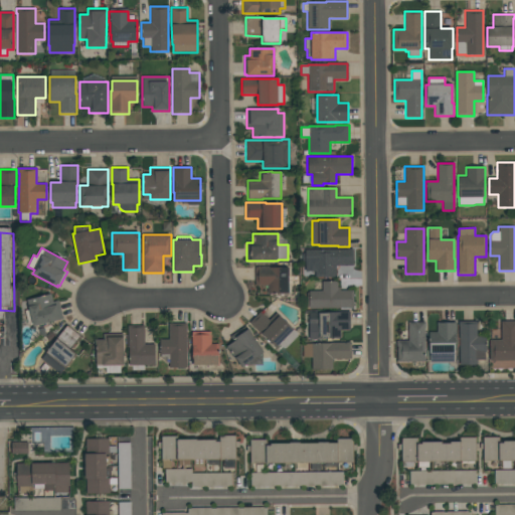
[(353,248),(353,266),(336,266),(336,278),(315,278),(315,272),(305,272),(305,249),(346,249),(346,248),(353,248)]
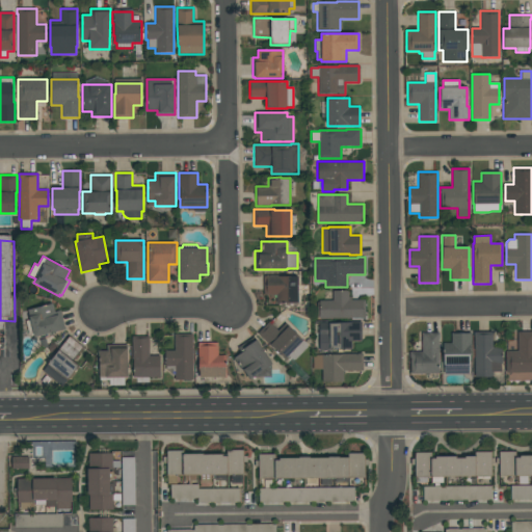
[(298,302),(288,302),(288,303),(276,303),(276,295),(266,295),(266,275),(288,275),(288,276),(298,276),(298,302)]
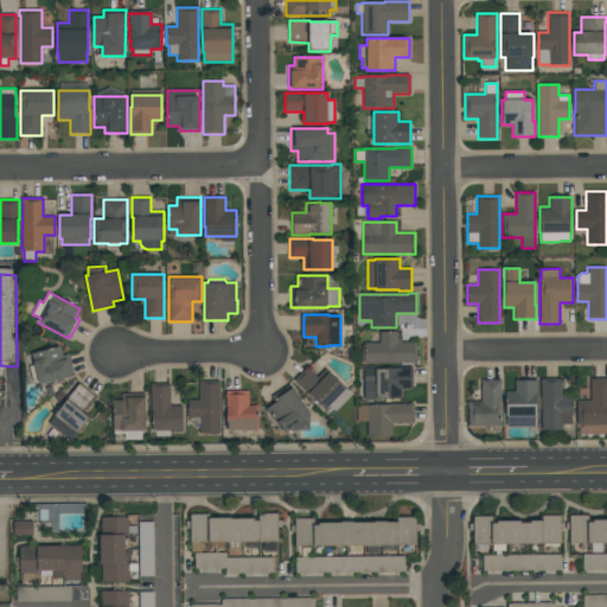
[(416,363),(364,363),(364,343),(379,343),(379,331),(397,331),(397,338),(401,338),(401,342),(416,342),(416,363)]
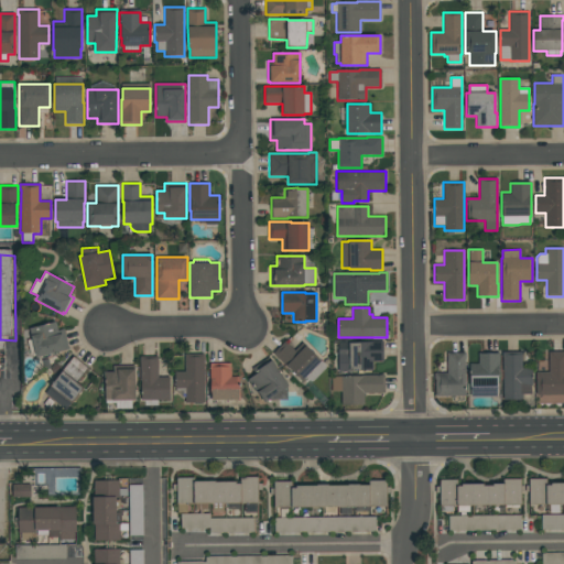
[(35,357),(35,355),(31,356),(26,340),(31,339),(29,328),(55,322),(57,331),(64,328),(69,349),(35,357)]
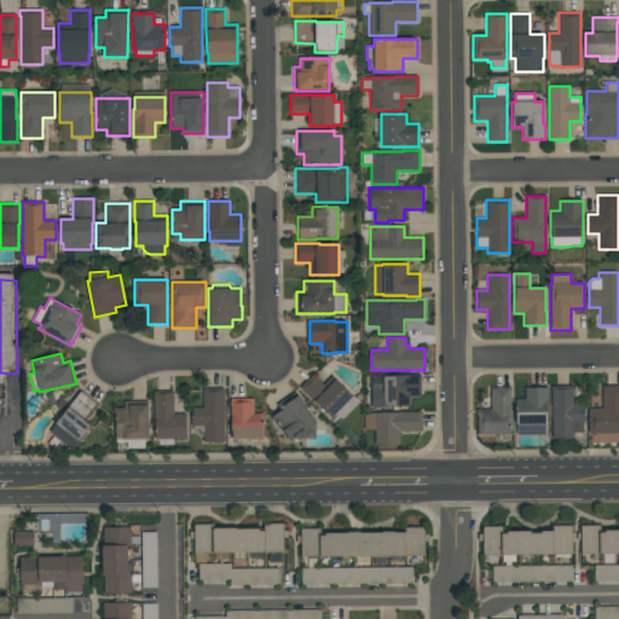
[(299,387),(312,374),(323,383),(331,375),(359,403),(341,420),(335,414),(331,418),(323,410),(323,411),(299,387)]
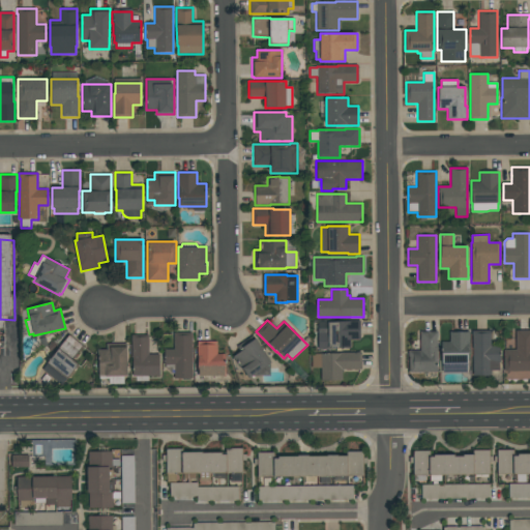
[(360,340),(350,340),(350,348),(341,348),(341,350),(336,351),(335,348),(328,349),(318,350),(318,333),(317,333),(317,325),(318,325),(318,321),(328,321),(328,322),(339,322),(339,321),(349,321),(359,321),(360,340)]
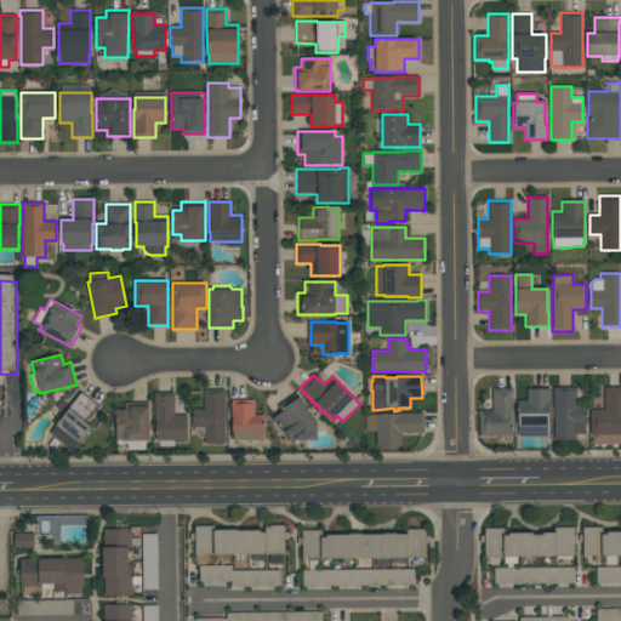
[(512,437),(479,437),(479,417),(478,417),(478,410),(493,410),(493,387),(512,387),(512,437)]
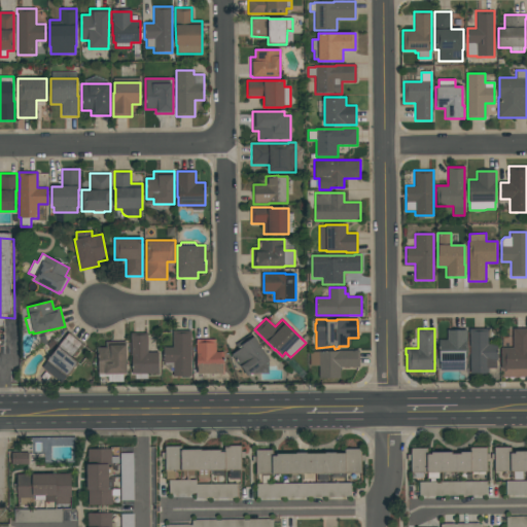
[(468,374),(469,328),(488,328),(488,344),(497,344),(497,360),(496,360),(496,369),(488,369),(488,374),(468,374)]
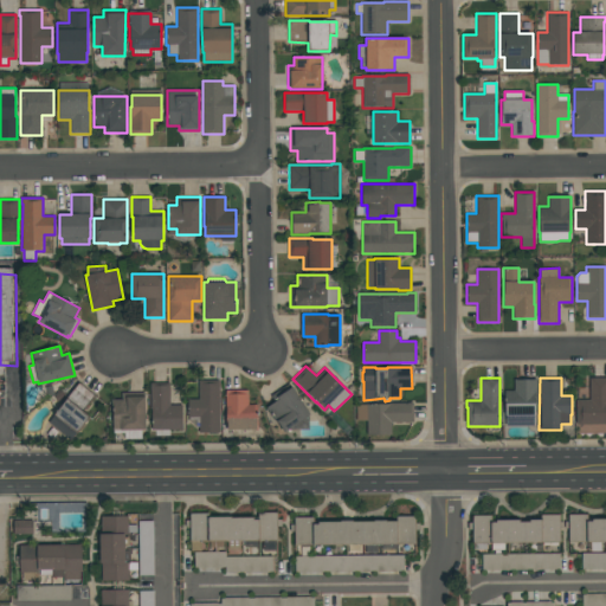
[(575,400),(590,400),(590,378),(605,378),(605,425),(577,425),(577,406),(575,406),(575,400)]
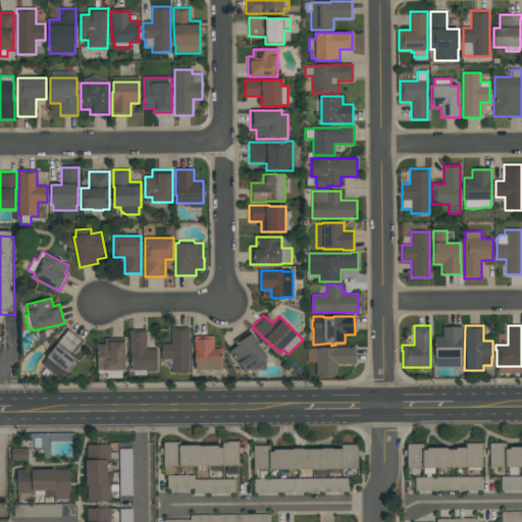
[(462,326),(462,341),(461,341),(461,358),(461,367),(436,367),(436,360),(434,360),(434,336),(442,336),(442,326),(462,326)]
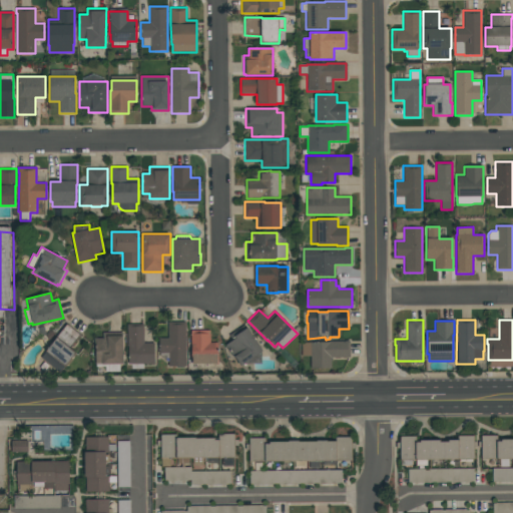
[(186,322),(186,366),(168,366),(168,362),(166,362),(166,356),(160,356),(160,353),(158,353),(158,338),(168,338),(168,322),(186,322)]
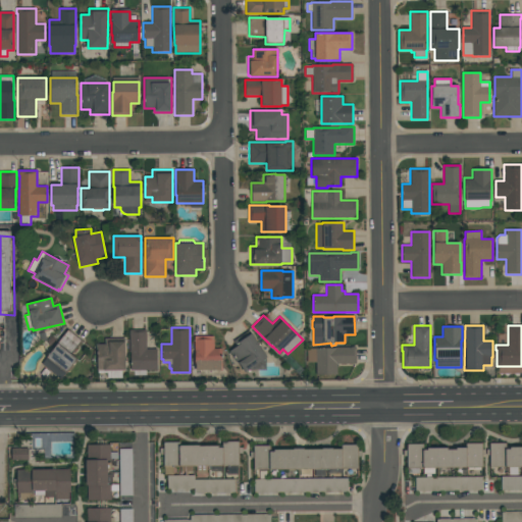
[(83,342),(71,354),(77,359),(60,380),(41,364),(58,344),(57,343),(68,329),(83,342)]
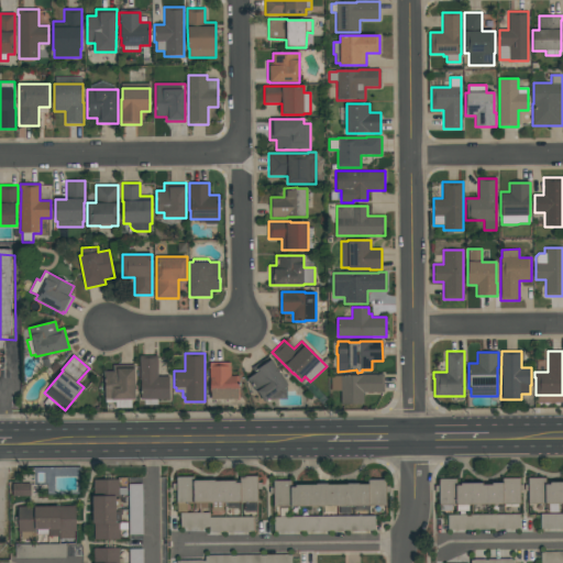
[(158,376),(169,376),(169,399),(141,399),(141,378),(140,378),(140,355),(158,355),(158,376)]
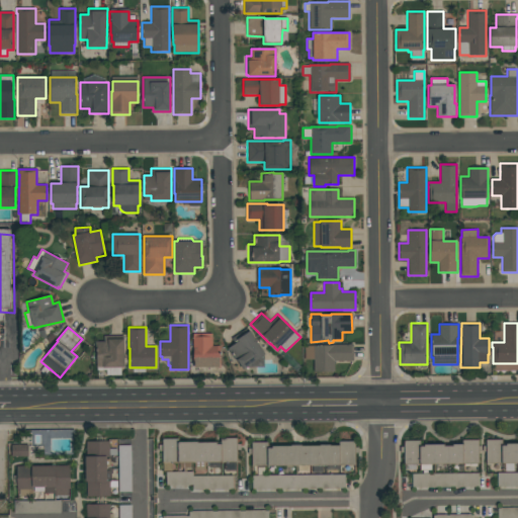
[(263,355),(263,367),(245,367),(243,369),(237,360),(236,360),(228,348),(238,341),(236,340),(250,331),(253,335),(252,335),(265,354),(263,355)]
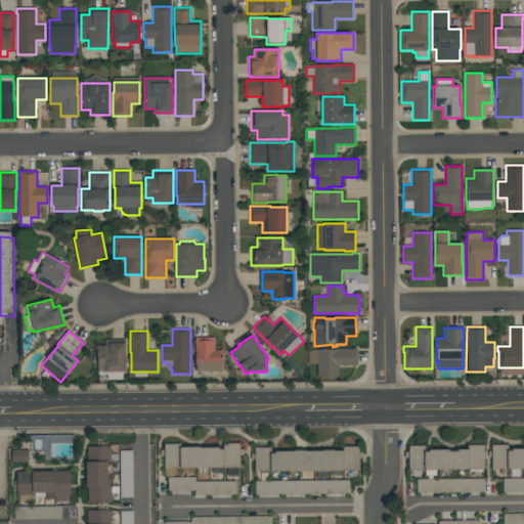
[(195,372),(195,352),(194,352),(194,337),(214,337),(214,350),(222,350),(222,372),(195,372)]
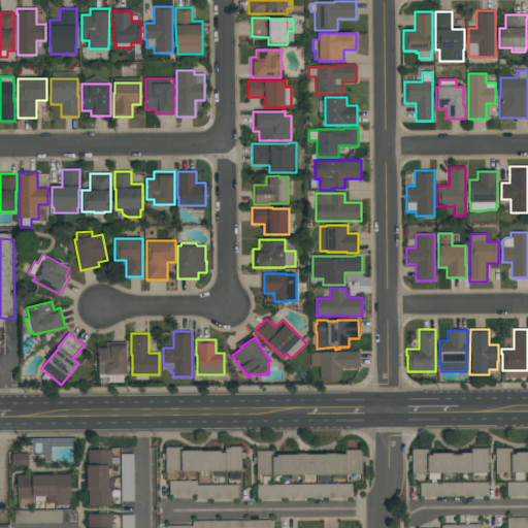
[(127,341),(127,374),(123,374),(123,383),(108,383),(108,377),(99,377),(99,374),(98,374),(98,349),(105,349),(105,341),(127,341)]
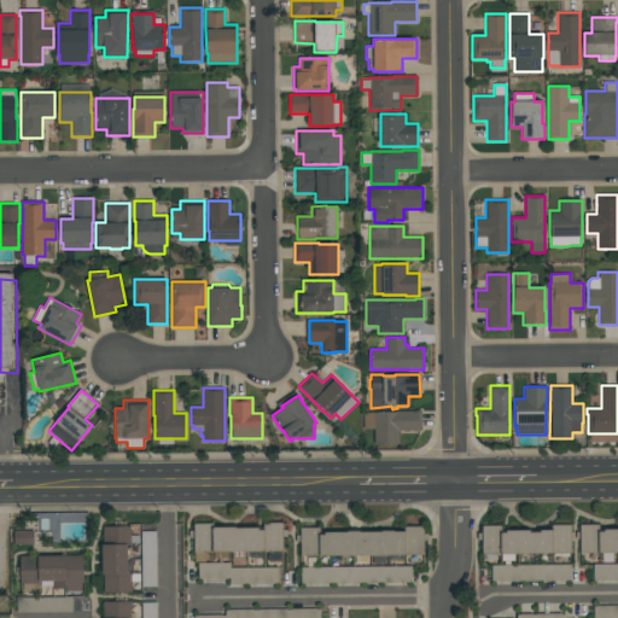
[(398,444),(374,444),(374,430),(363,430),(363,413),(396,413),(396,410),(421,410),(421,431),(398,431),(398,444)]
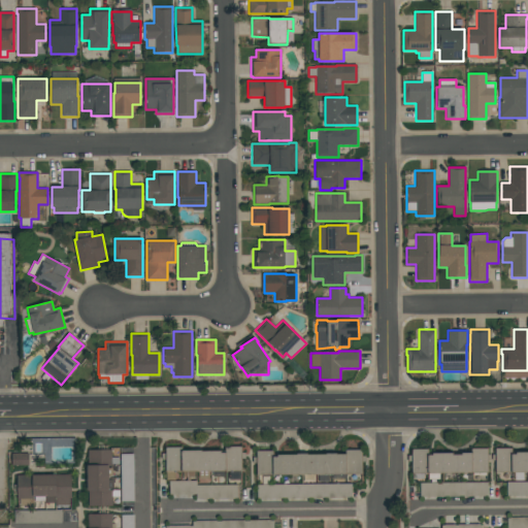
[(182,451),(225,451),(225,447),(242,447),(242,471),(240,471),(240,480),(229,480),(229,471),(224,471),(224,476),(211,476),(211,471),(208,471),(208,479),(198,479),(198,472),(194,472),(194,476),(183,476),(183,472),(175,472),(175,480),(166,480),(166,472),(165,472),(165,447),(182,447),(182,451)]
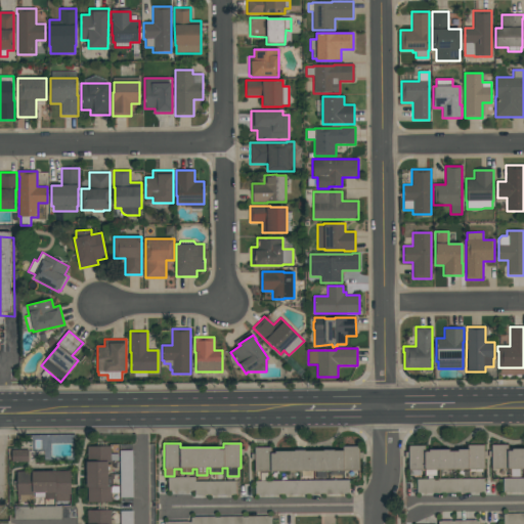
[(408,444),(425,444),(425,450),(429,450),(429,448),(449,448),(449,451),(457,451),(457,448),(467,448),(467,444),(484,444),(484,470),(436,470),(436,475),(425,475),(425,470),(421,470),(421,475),(409,475),(409,470),(408,470),(408,444)]
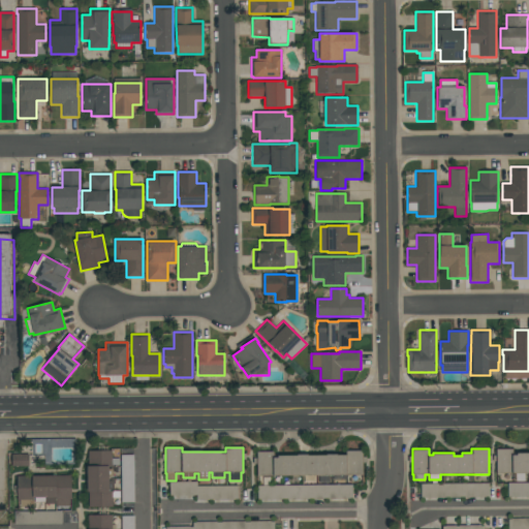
[(496,448),(512,448),(512,453),(528,453),(528,473),(526,473),(526,481),(514,481),(514,473),(496,473),(496,448)]
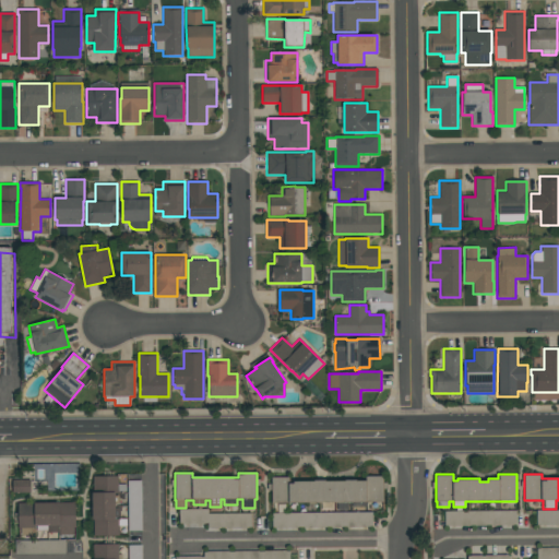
[(118,476),(118,494),(115,494),(115,519),(118,519),(118,536),(94,536),(94,520),(92,520),(92,492),(93,492),(93,476),(118,476)]
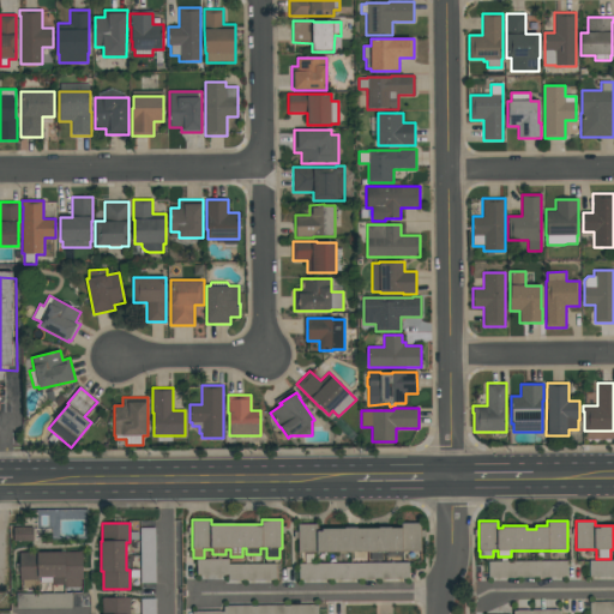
[(298,523),(317,523),(318,530),(323,530),(323,529),(344,529),(344,528),(356,528),(356,529),(379,529),(379,527),(391,527),(391,529),(401,529),(401,523),(421,523),(421,552),(383,552),(383,560),(371,560),(369,552),(299,553),(298,523)]
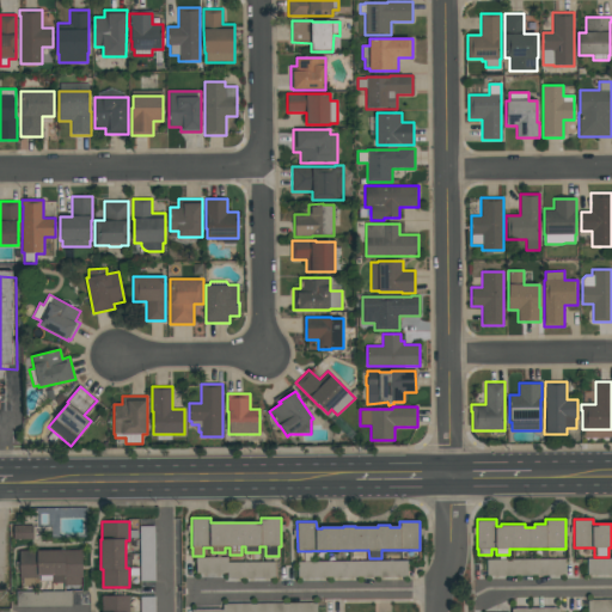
[(155,582),(154,526),(140,526),(140,582),(155,582)]
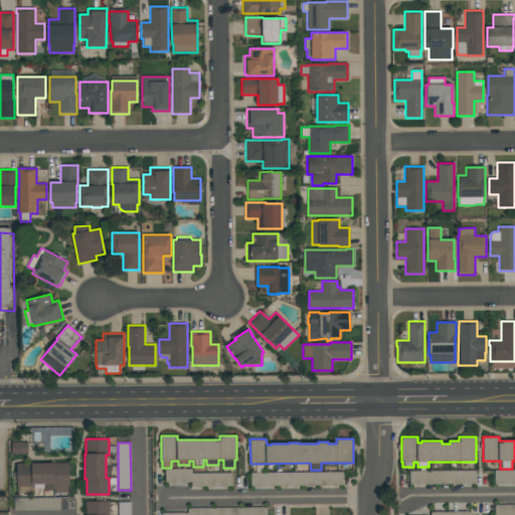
[(69,463),(69,486),(67,486),(67,493),(54,493),(54,492),(53,492),(53,491),(44,491),(44,489),(32,489),(32,493),(19,493),(19,487),(16,487),(16,463),(69,463)]
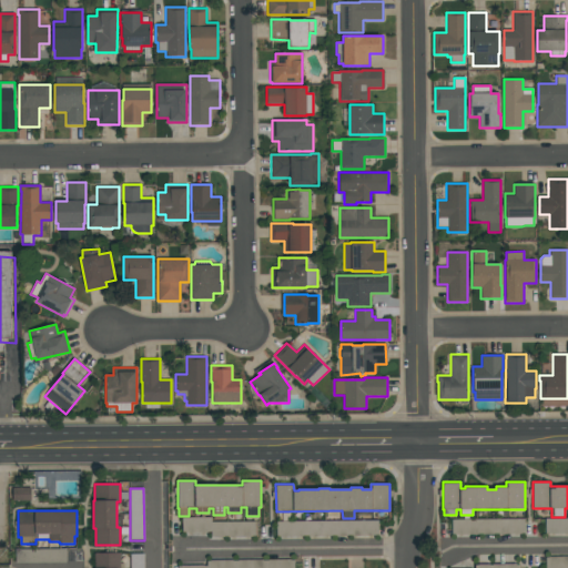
[(255,521),(255,536),(211,536),(211,533),(182,533),(182,517),(211,517),(211,521),(255,521)]
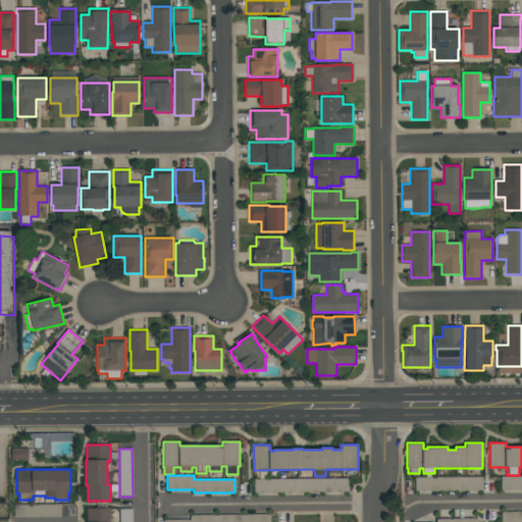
[(501,489),(501,476),(521,475),(521,489),(504,489),(501,489)]
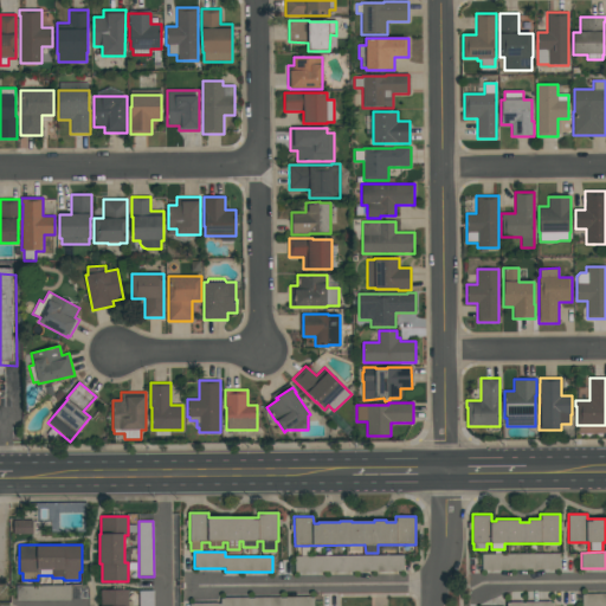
[(560,554),(560,569),(482,569),(482,554),(560,554)]
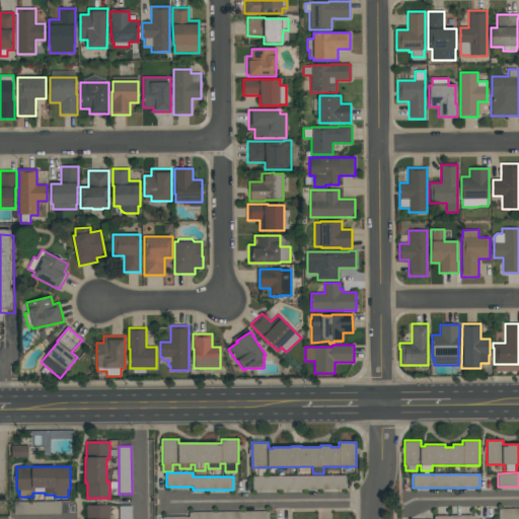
[(346,475),(346,490),(251,490),(251,475),(346,475)]
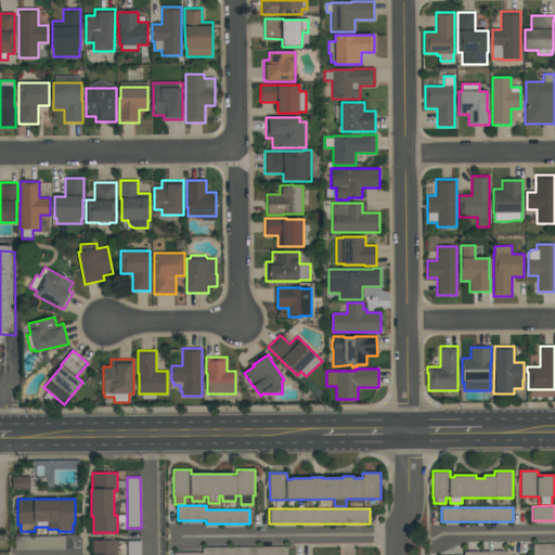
[(15,551),(65,550),(64,536),(15,537),(15,551)]
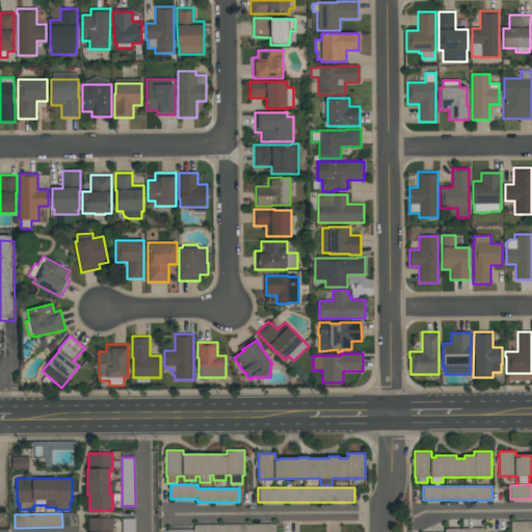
[(88,531),(88,517),(112,517),(112,531),(88,531)]
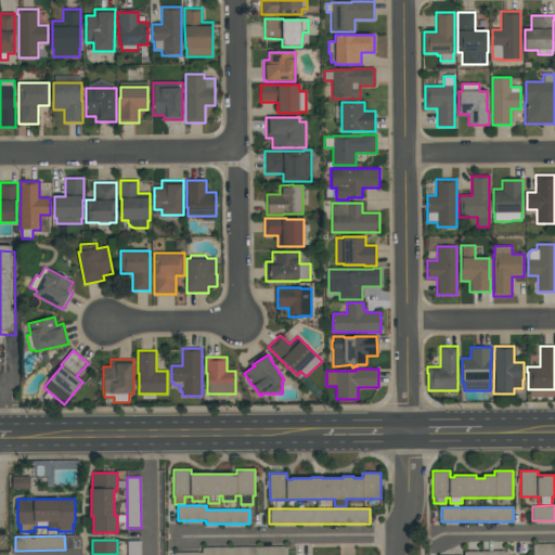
[(532,554),(532,544),(537,544),(537,543),(554,543),(554,554),(532,554)]
